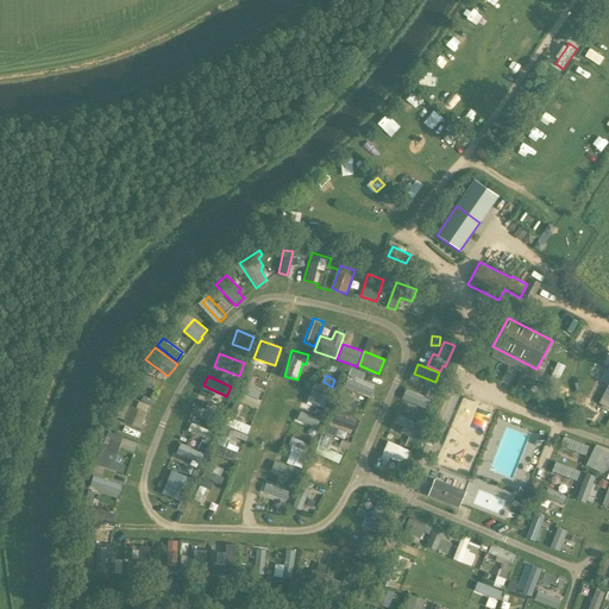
[(347,377),(344,387),(369,396),(372,387),(347,377)]
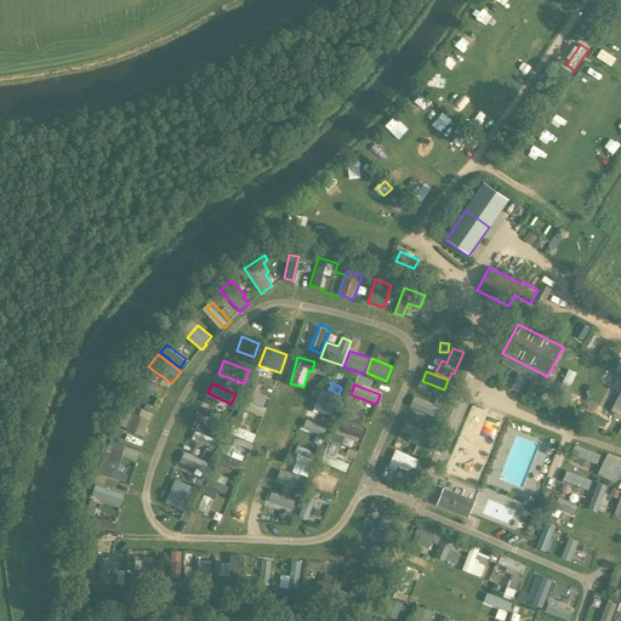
[(137,404),(142,393),(135,389),(130,400),(127,399),(126,403),(137,408),(138,405),(137,404)]
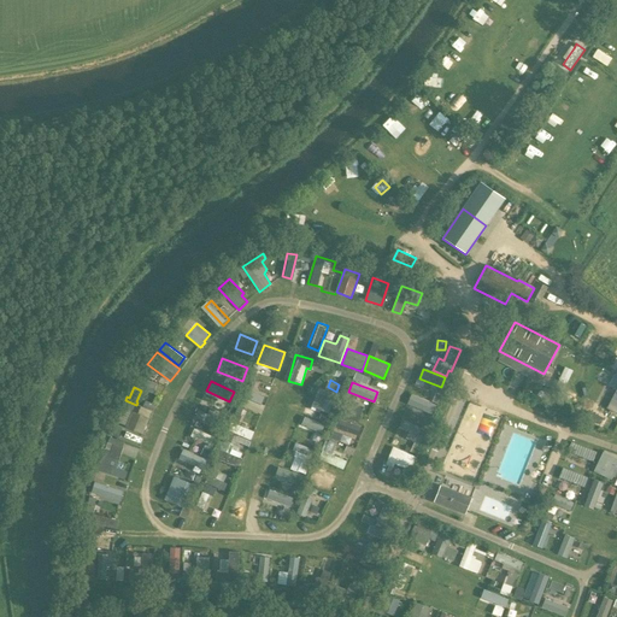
[(338,395),(319,387),(311,406),(330,413),(338,395)]
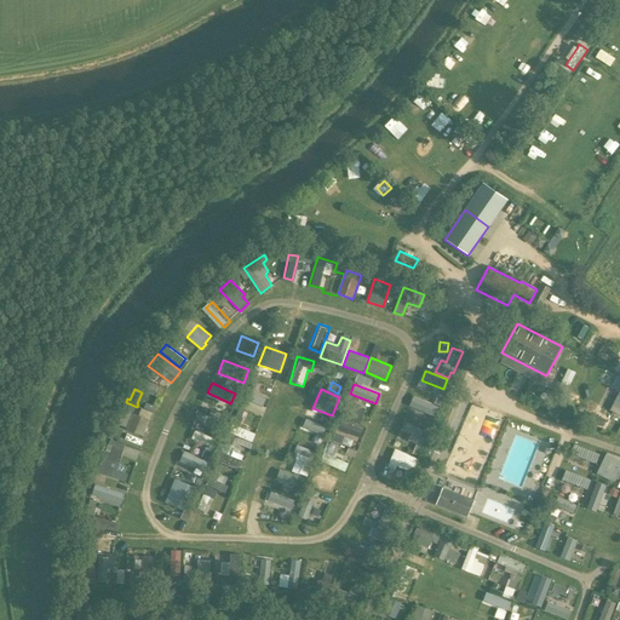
[(250,411),(262,415),(269,399),(265,397),(263,401),(246,394),(244,401),(241,400),(237,409),(248,413),(250,411)]
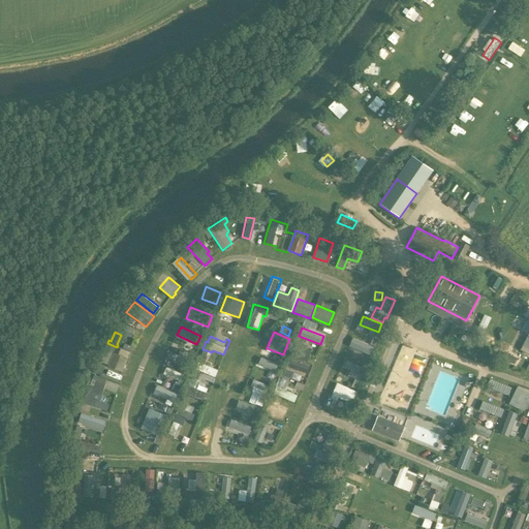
[(352,338),(349,346),(370,354),(373,346),(352,338)]
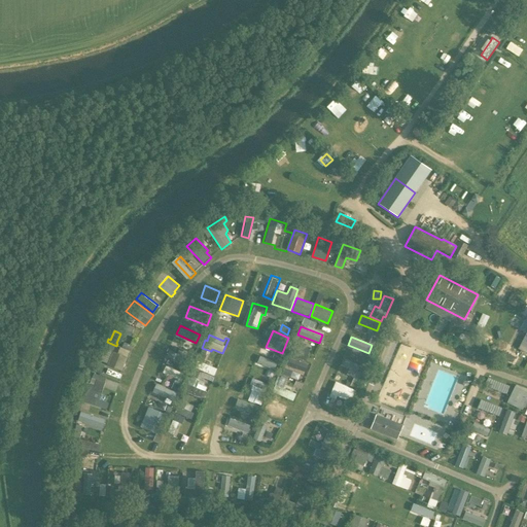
[(306,362),(311,348),(294,343),(289,356),(306,362)]
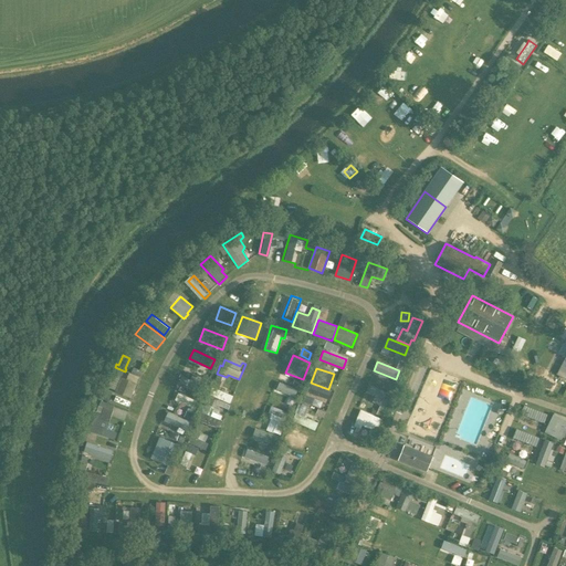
[(207,380),(192,375),(187,388),(201,394),(207,380)]
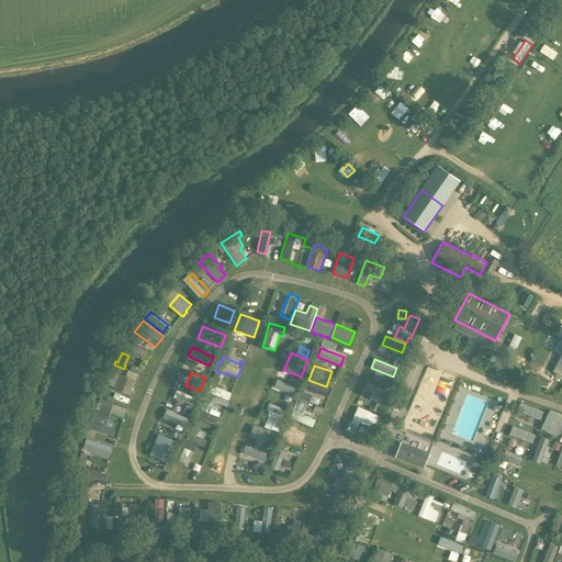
[(561,379),(553,373),(547,383),(558,390),(561,382),(561,379)]
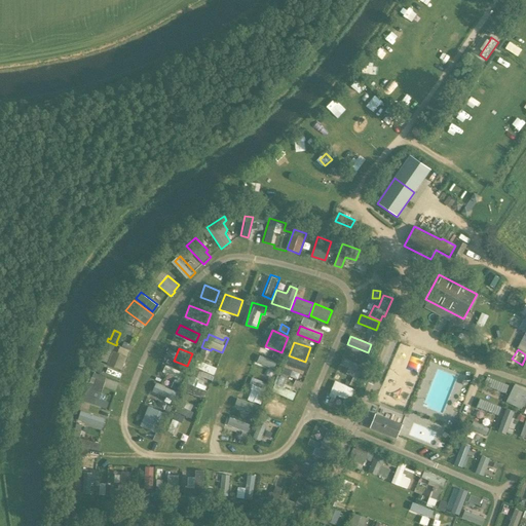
[(126,355),(112,350),(106,364),(121,370),(126,355)]
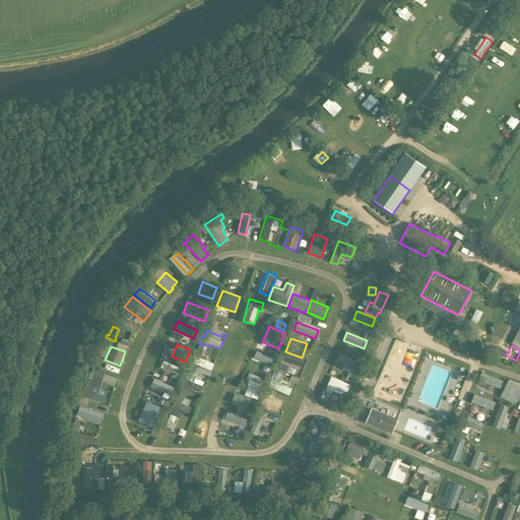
[(271,366),(275,358),(262,350),(258,360),(271,366)]
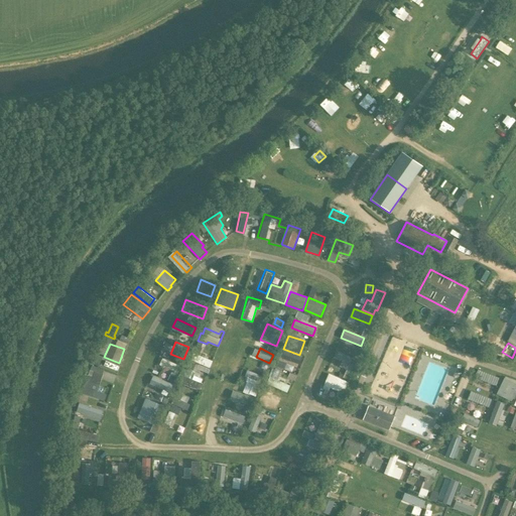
[(357,361),(337,352),(334,358),(342,362),(340,368),(352,373),(357,361)]
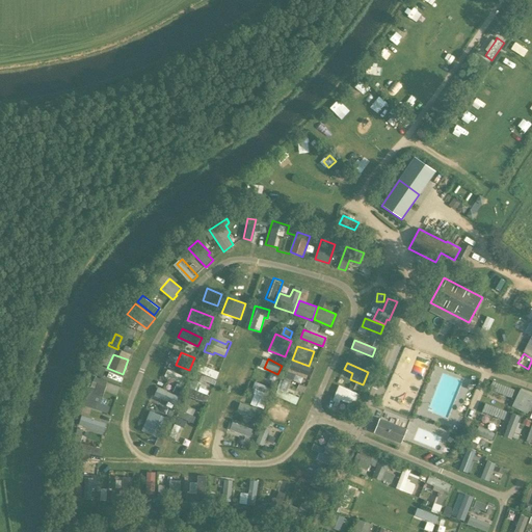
[(218,379),(222,371),(209,366),(206,374),(218,379)]
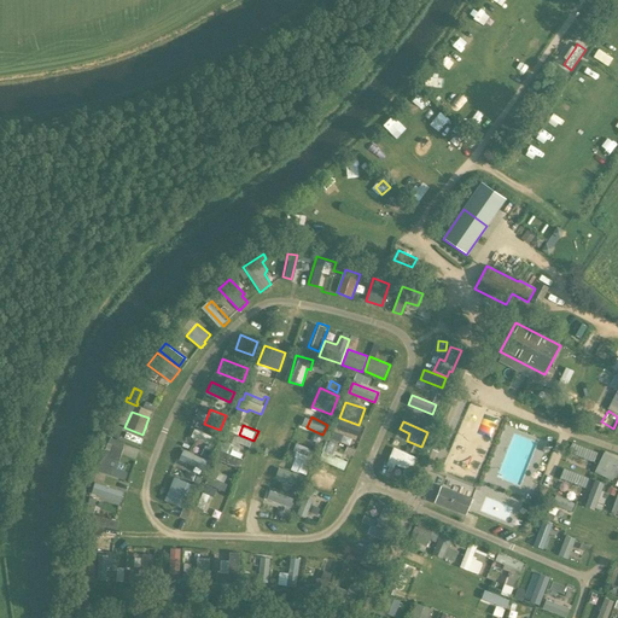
[(214,447),(219,437),(198,427),(194,437),(214,447)]
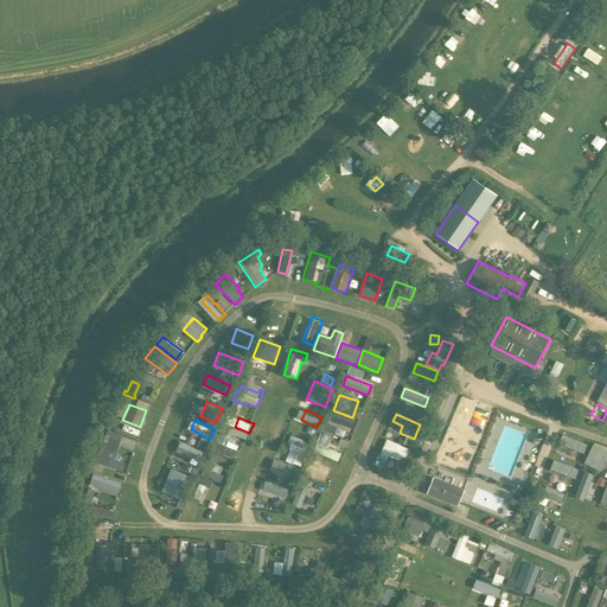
[(318,452),(340,461),(344,453),(327,446),(332,435),(326,433),(318,452)]
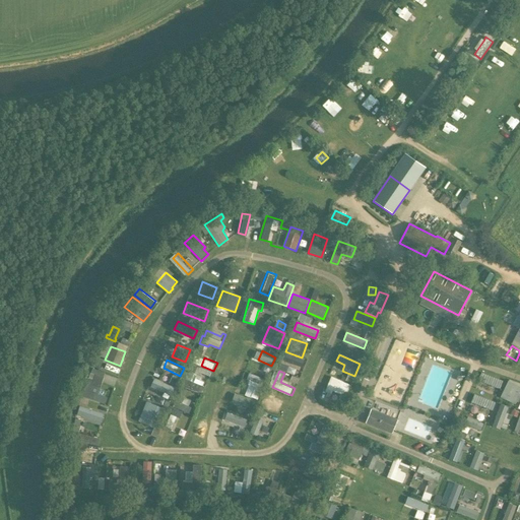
[(203,392),(207,382),(191,375),(187,385),(203,392)]
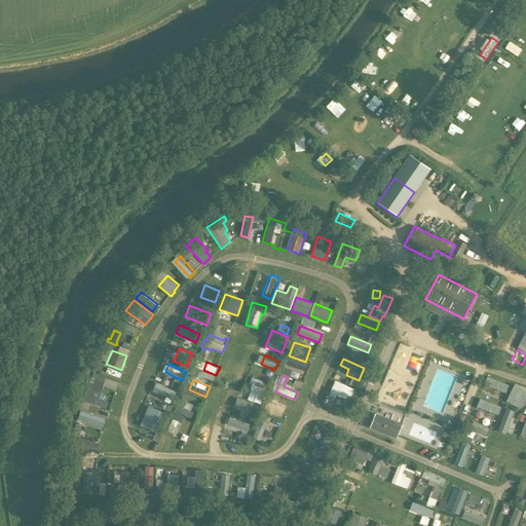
[(173,381),(171,388),(177,390),(179,384),(173,381)]
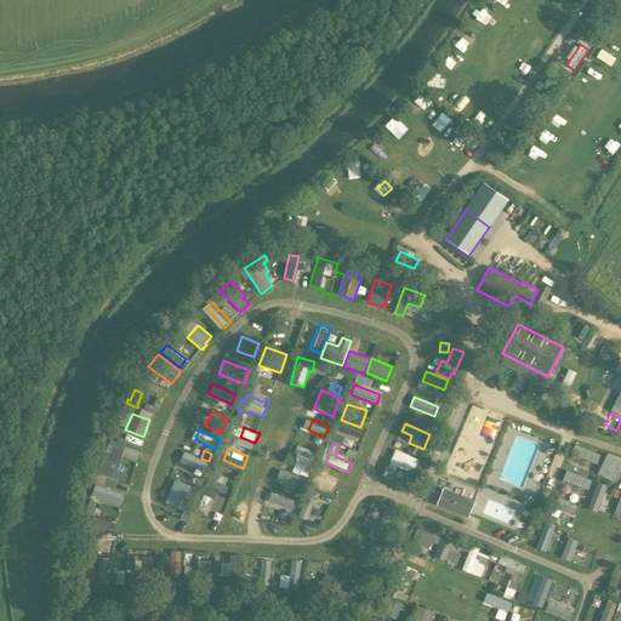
[(419,461),(396,450),(387,468),(396,472),(397,467),(408,472),(404,478),(410,480),(419,461)]
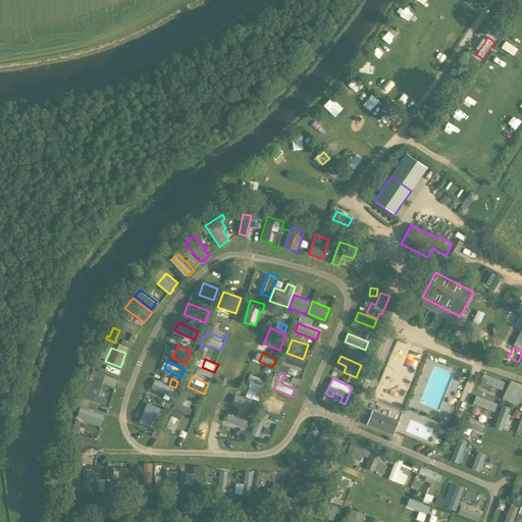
[(88,379),(82,398),(105,406),(107,399),(98,396),(101,387),(92,384),(93,381),(88,379)]
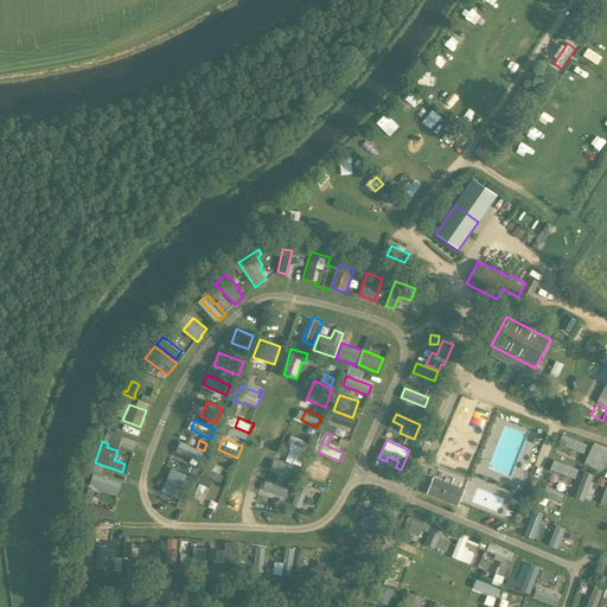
[(305,441),(302,447),(292,443),(286,460),(301,466),(310,442),(305,441)]
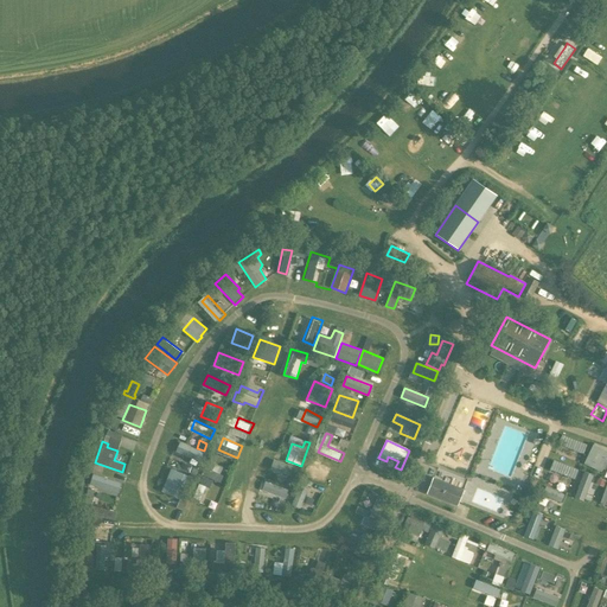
[(204,453),(183,443),(176,458),(198,467),(204,453)]
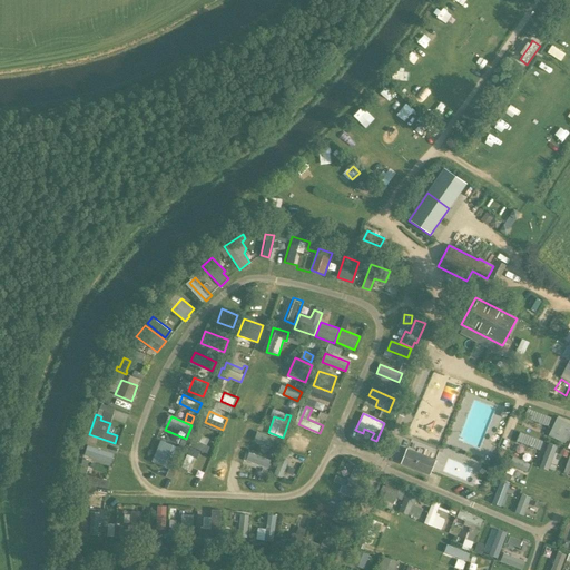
[(569,431),(569,423),(557,418),(548,435),(564,443),(569,431)]
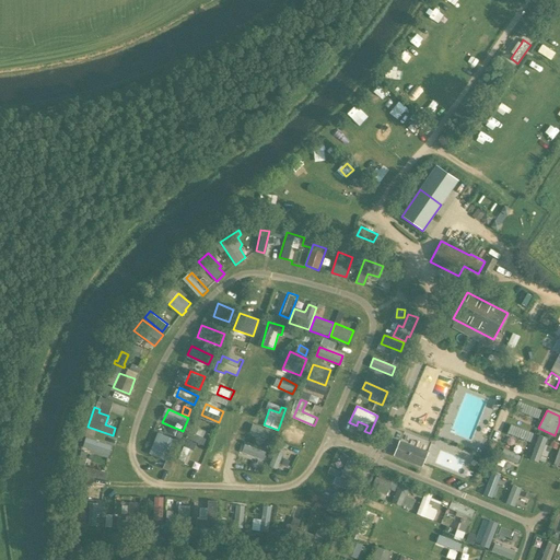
[(273,440),(277,431),(254,423),(251,431),(273,440)]
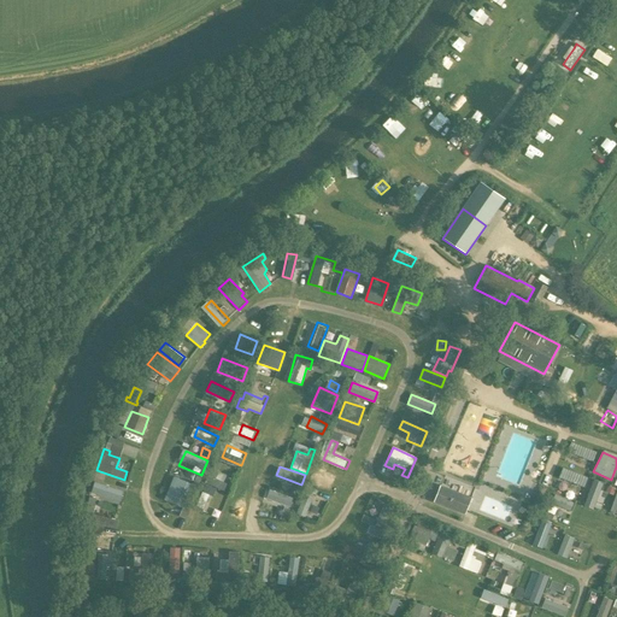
[(205,483),(223,492),(227,485),(215,479),(218,472),(211,469),(205,483)]
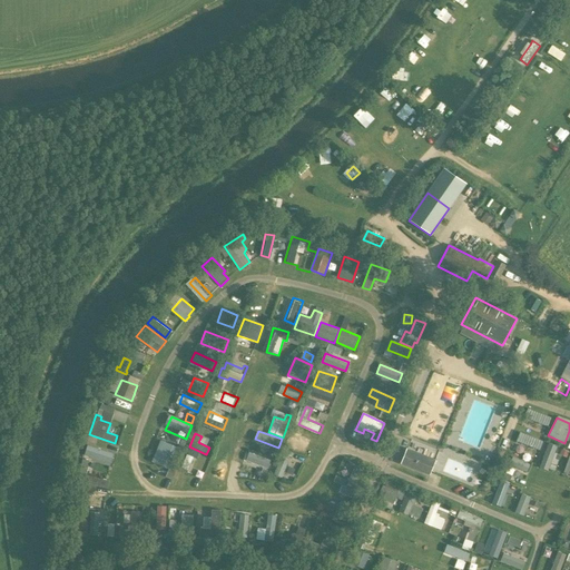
[(540,454),(543,444),(518,436),(514,445),(540,454)]
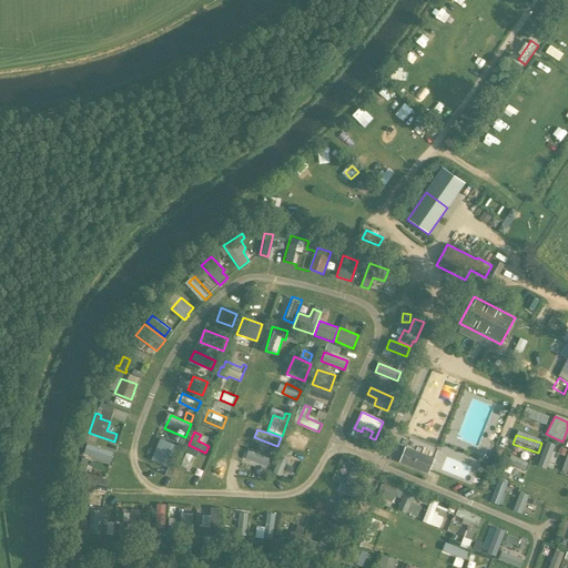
[(306,453),(310,445),(291,436),(287,444),(306,453)]
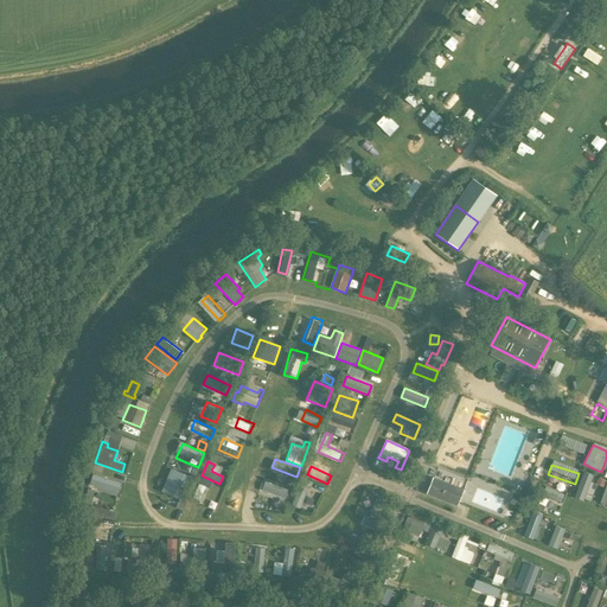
[(191,478),(171,470),(161,492),(181,500),(191,478)]
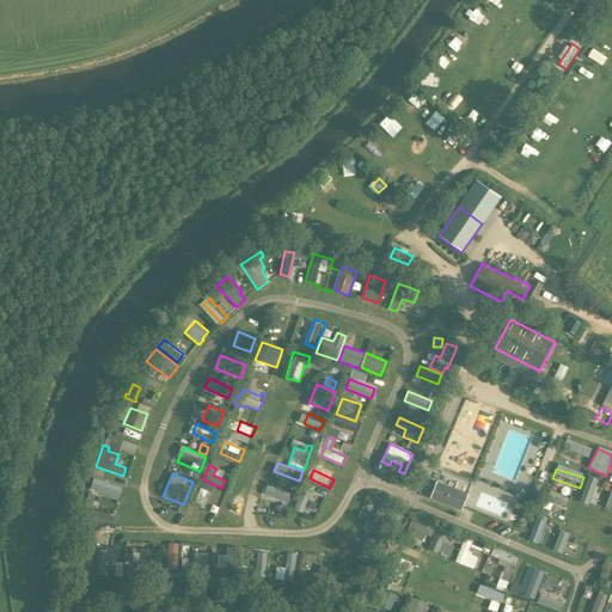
[(586,481),(580,500),(588,502),(592,491),(595,493),(600,478),(589,475),(587,481),(586,481)]
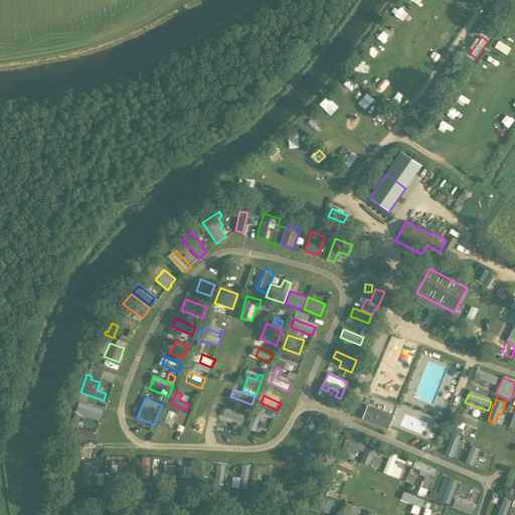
[(78,401),(76,409),(99,417),(102,409),(78,401)]
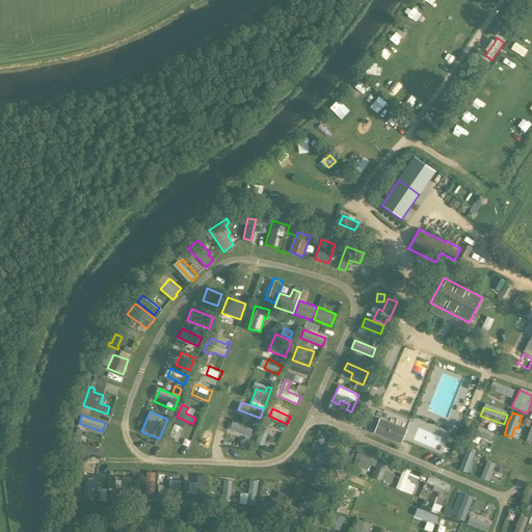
[(400,445),(406,429),(379,419),(373,434),(400,445)]
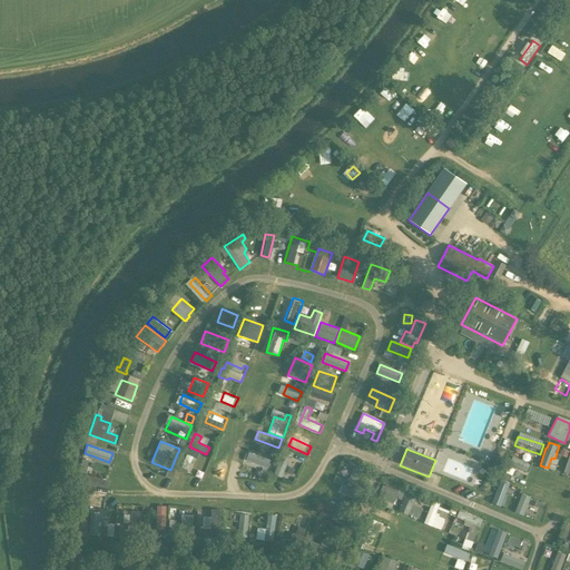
[(248,460),(271,469),(274,461),(252,451),(248,460)]
